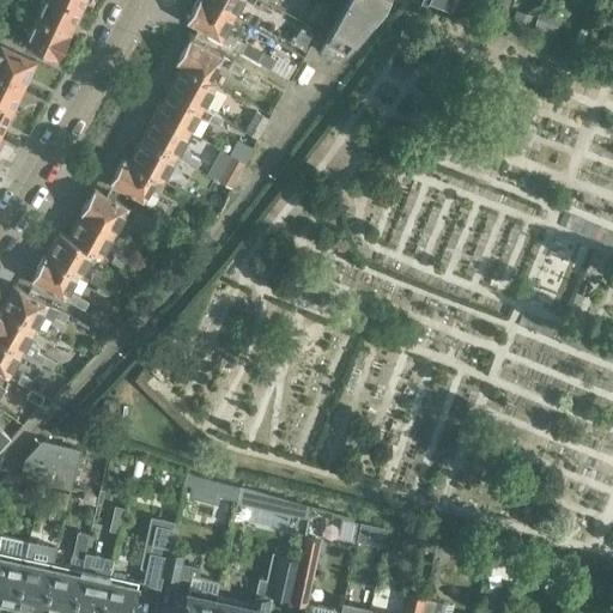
[(64,0),(41,0),(35,16),(70,32),(82,8),(64,0)]
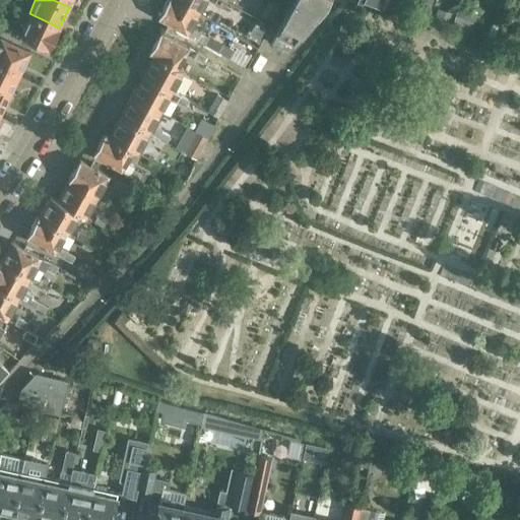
[(167,0),(157,17),(169,23),(188,34),(232,59),(237,51),(211,37),(192,26),(199,13),(176,0),(167,0)]
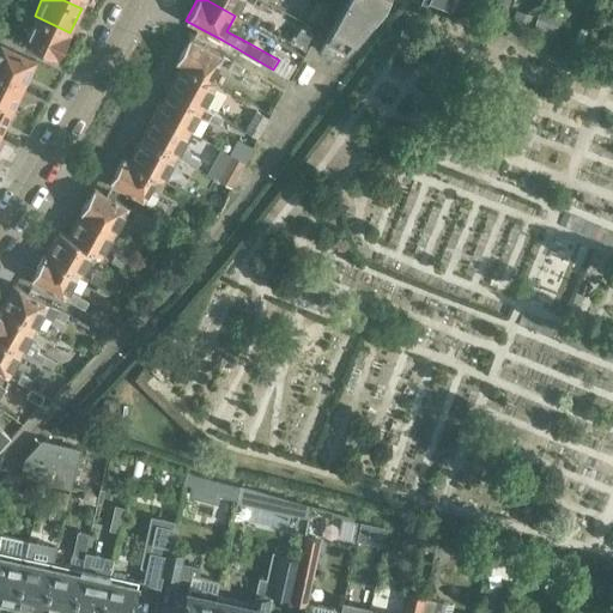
[(207,0),(235,16),(243,0),(207,0)]
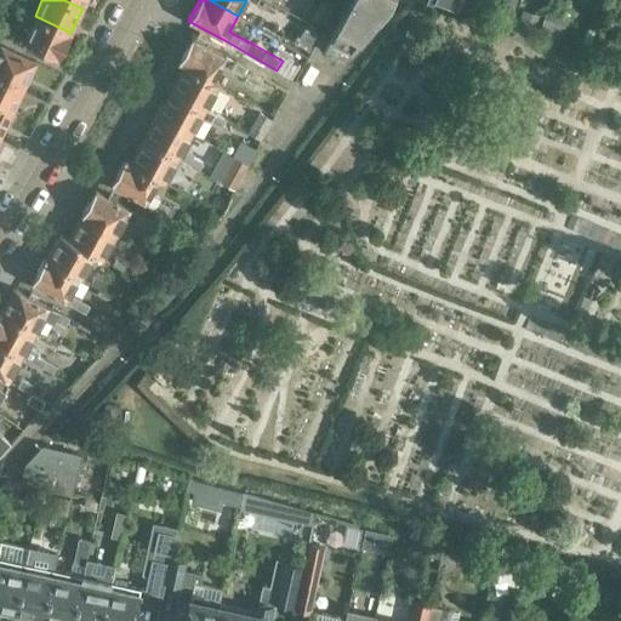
[(323,0),(314,18),(325,24),(337,3),(336,3),(331,0),(323,0)]
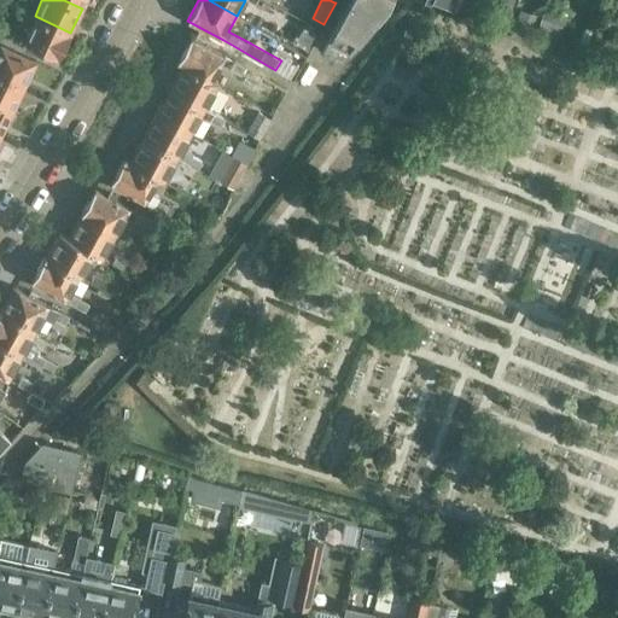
[(348,0),(322,48),(342,59),(389,4),(390,0),(348,0)]
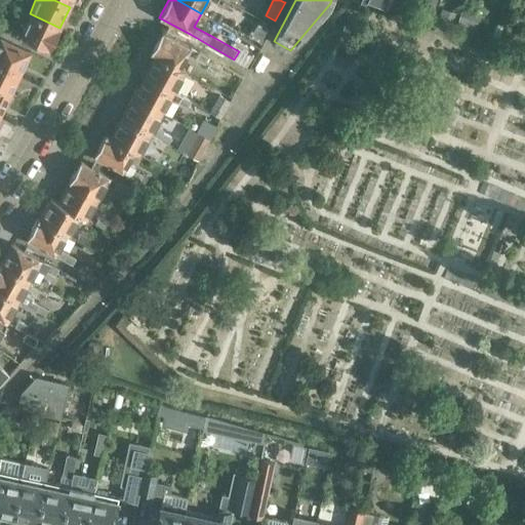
[(375,0),(389,5),(390,3),(412,10),(415,0),(375,0)]
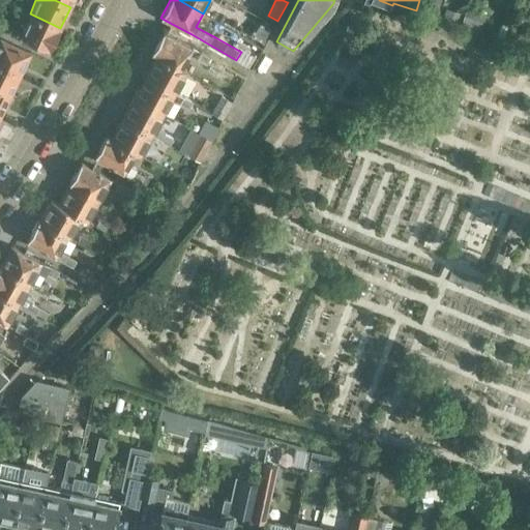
[(422,0),(420,6),(437,10),(440,0),(422,0)]
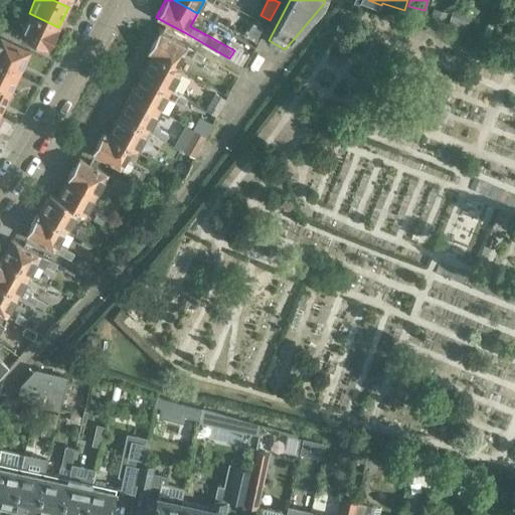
[(466,2),(464,8),(472,11),(474,4),(466,2)]
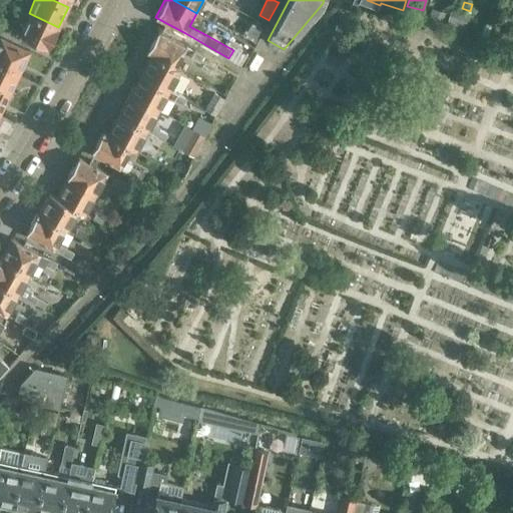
[(432,9),(429,19),(443,25),(447,13),(432,9)]
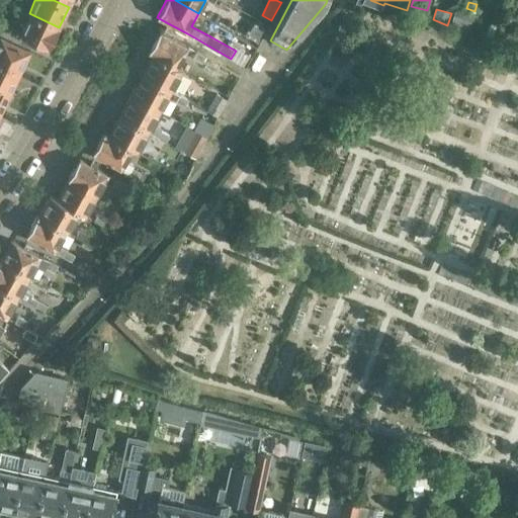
[(449,25),(466,31),(471,14),(455,9),(449,25)]
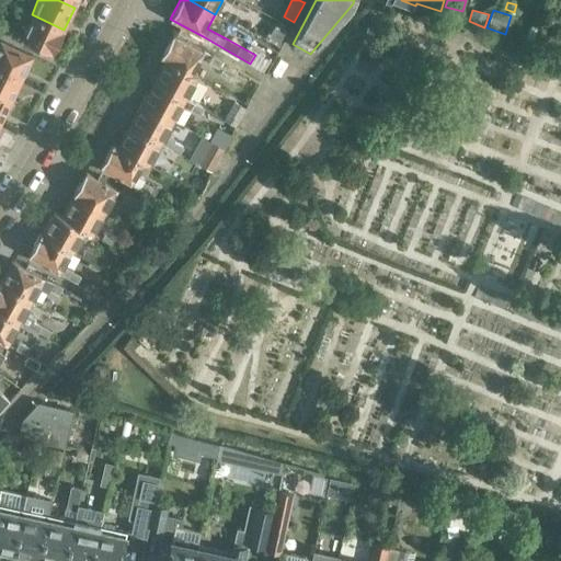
[(32,14),(21,37),(53,53),(64,30),(32,14)]
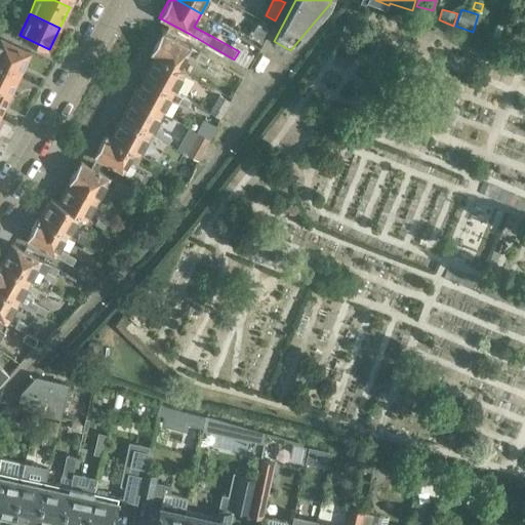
[(170,24),(164,33),(185,43),(190,34),(170,24)]
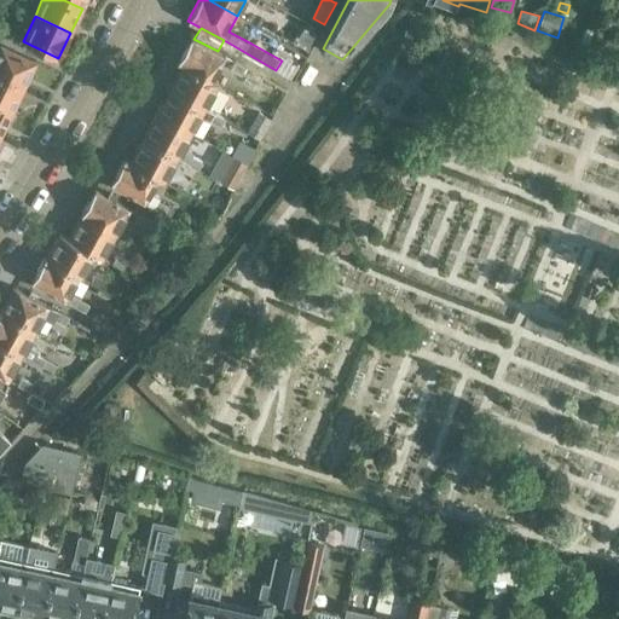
[(191,38),(178,63),(184,67),(203,75),(212,80),(220,65),(230,70),(231,68),(242,75),(241,80),(259,91),(266,79),(246,68),(225,56),(218,51),(194,39),(191,38)]
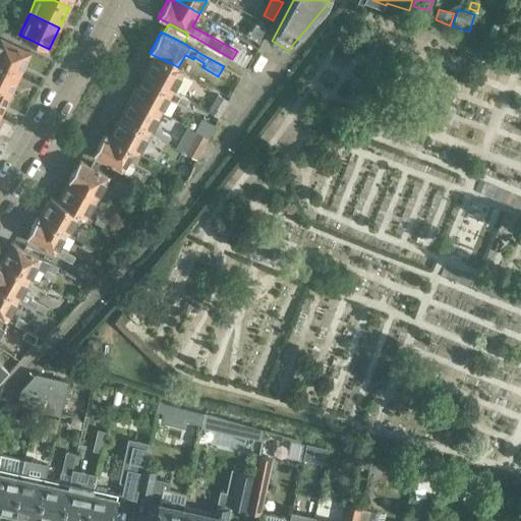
[(0,36),(0,62),(20,72),(30,51),(13,43),(13,42),(0,36)]
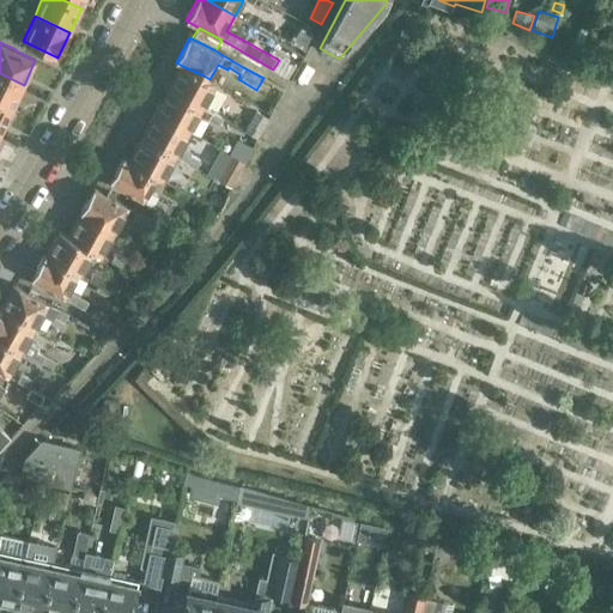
[(182,66),(169,89),(204,107),(211,93),(220,99),(222,96),(231,102),(236,93),(217,83),(210,79),(201,74),(182,66)]
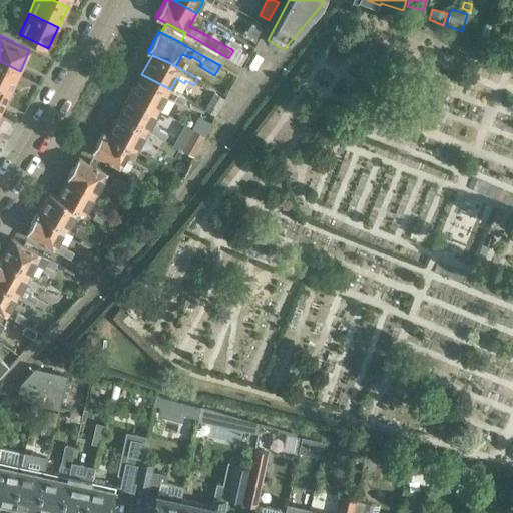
[(0,85),(10,90),(20,71),(0,61),(0,85)]
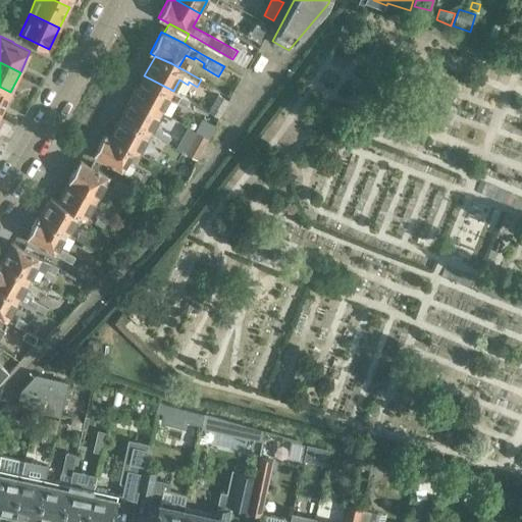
[(137,87),(132,96),(161,112),(167,101),(173,91),(144,75),(139,85),(137,87)]
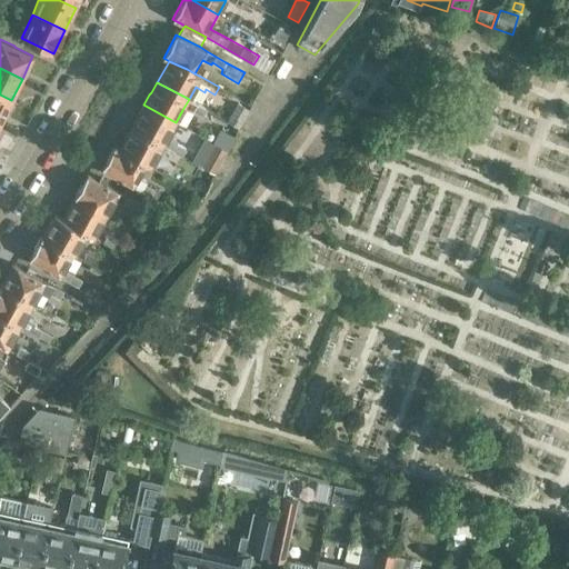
[(11,100),(0,95),(0,122),(1,122),(1,123),(11,100)]
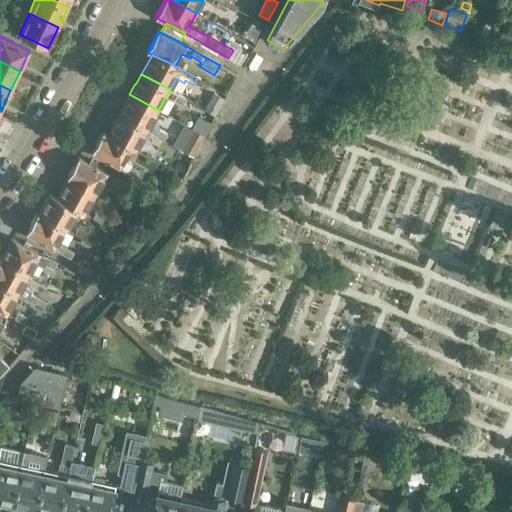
[(215,92),(206,109),(215,114),(224,98),(215,92)]
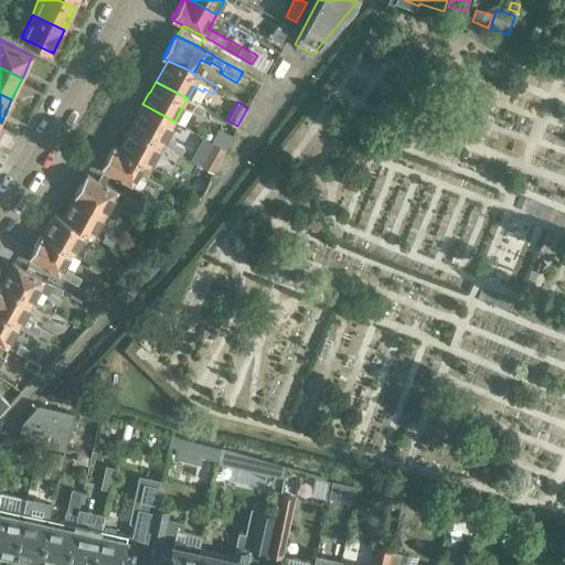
[(131,126),(162,144),(181,153),(184,148),(176,142),(177,140),(168,135),(174,121),(142,104),(138,113),(137,116),(131,126)]
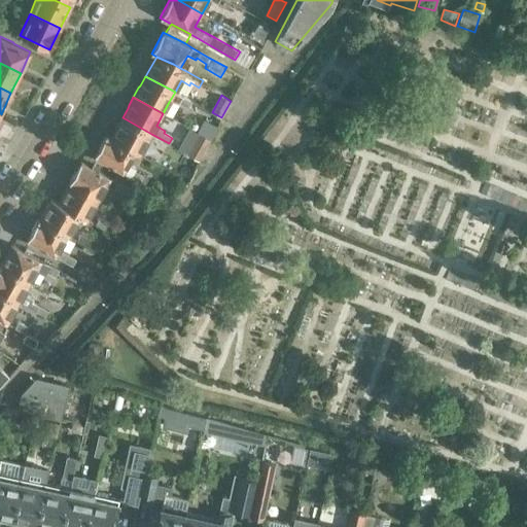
[(182,97),(179,103),(187,108),(190,102),(182,97)]
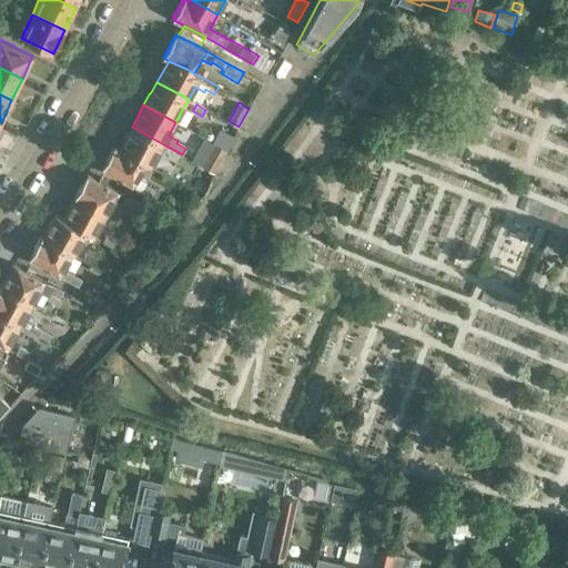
[(120,149),(145,163),(150,166),(155,158),(163,144),(132,127),(120,149)]
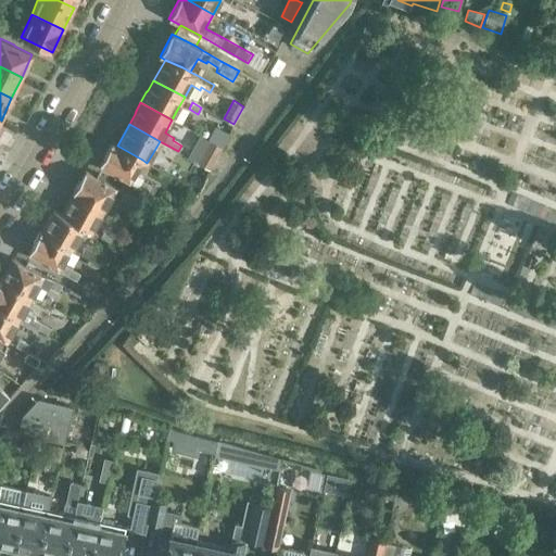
[(215,127),(209,139),(217,144),(223,147),(229,135),(215,127)]
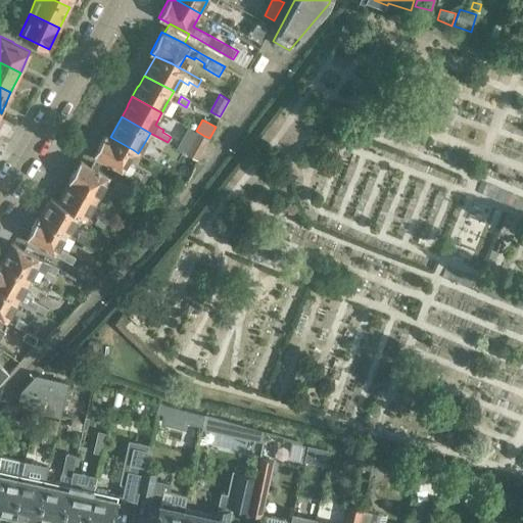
[(197,133),(187,152),(198,158),(208,138),(197,133)]
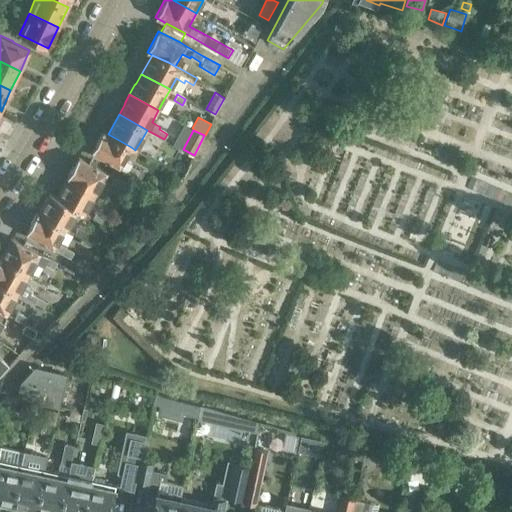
[(103,131),(91,151),(102,157),(102,158),(120,168),(136,176),(139,170),(131,165),(131,164),(124,160),(131,147),(108,134),(103,131)]
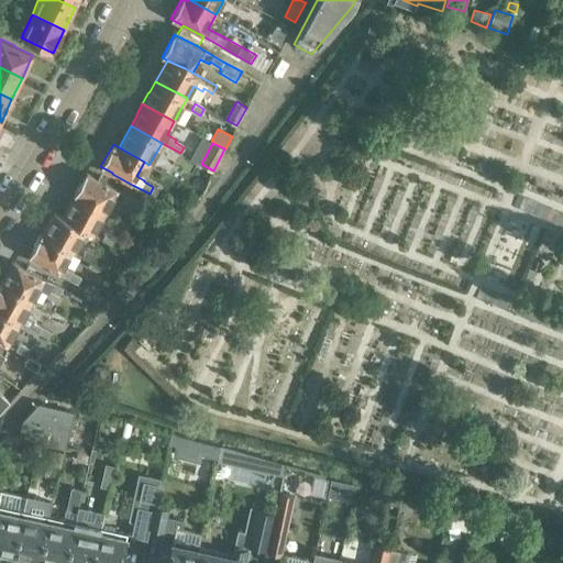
[(86,173),(74,195),(75,196),(106,213),(119,190),(108,184),(107,184),(86,173)]
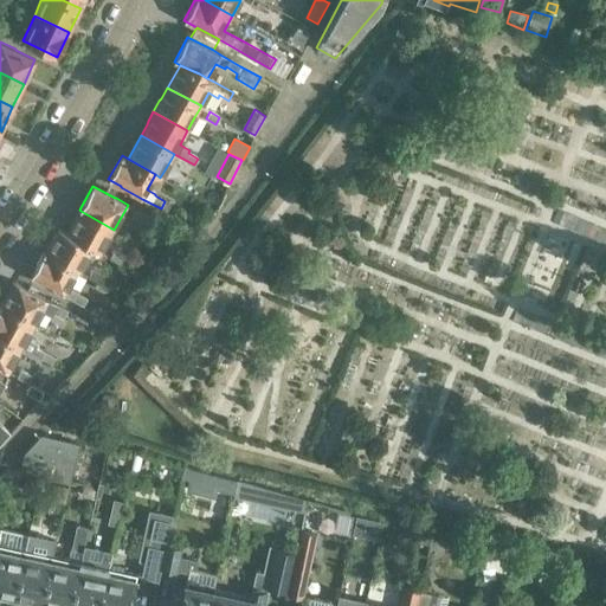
[(206,187),(200,199),(214,206),(220,195),(206,187)]
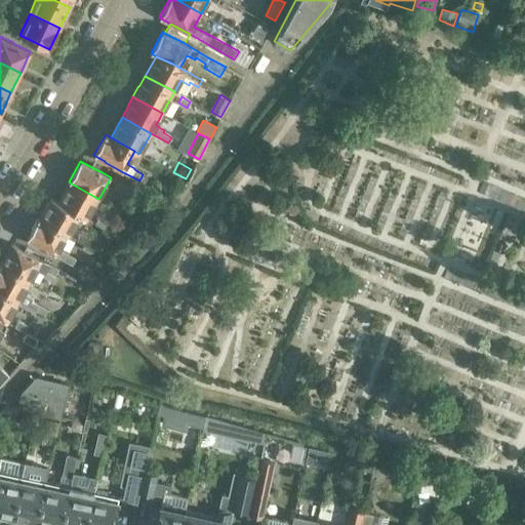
[(128,187),(118,182),(114,190),(124,195),(128,187)]
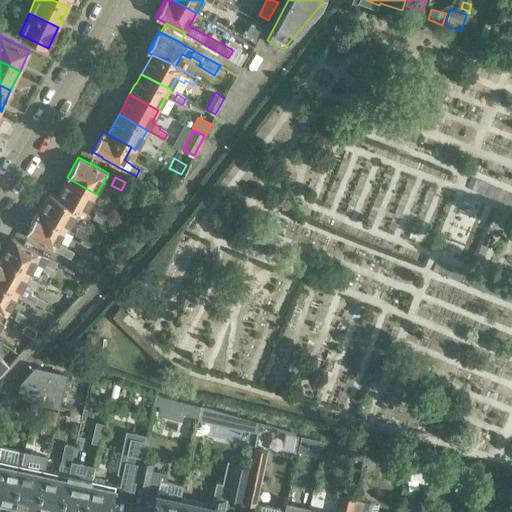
[(68,178),(57,197),(68,203),(68,204),(78,210),(85,213),(89,206),(96,194),(68,178)]
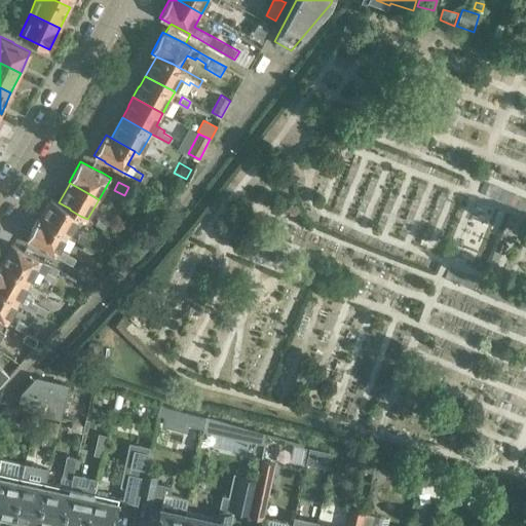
[(40,219),(40,220),(66,236),(69,237),(80,216),(70,210),(70,209),(59,202),(51,198),(50,201),(48,203),(46,207),(45,210),(40,219)]
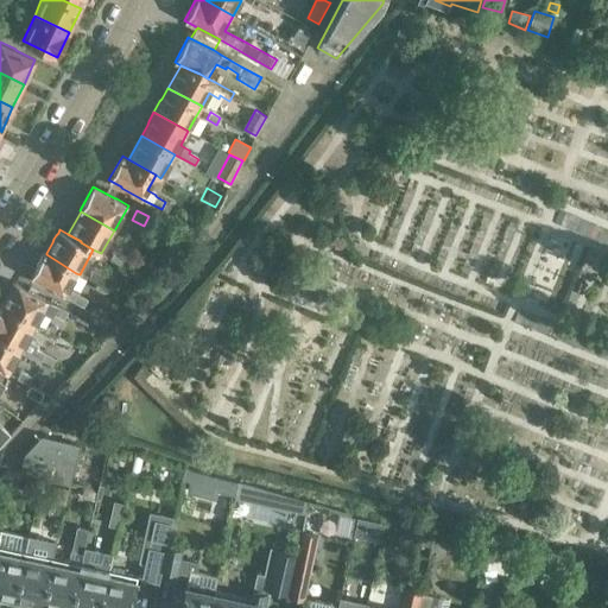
[(120,265),(125,257),(112,249),(108,258),(120,265)]
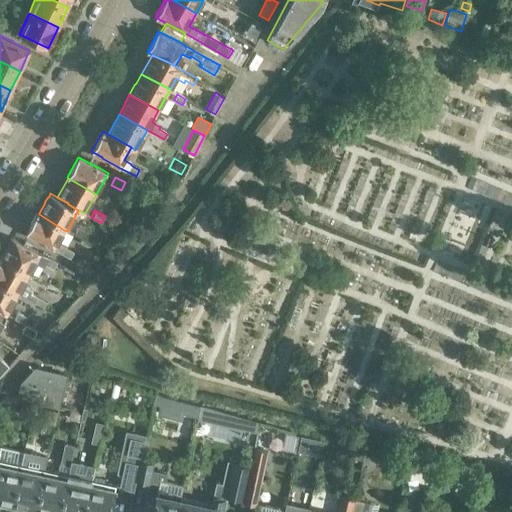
[(37,212),(26,233),(34,238),(54,249),(70,258),(74,251),(66,247),(67,245),(59,241),(64,230),(39,214),(39,213),(37,212)]
